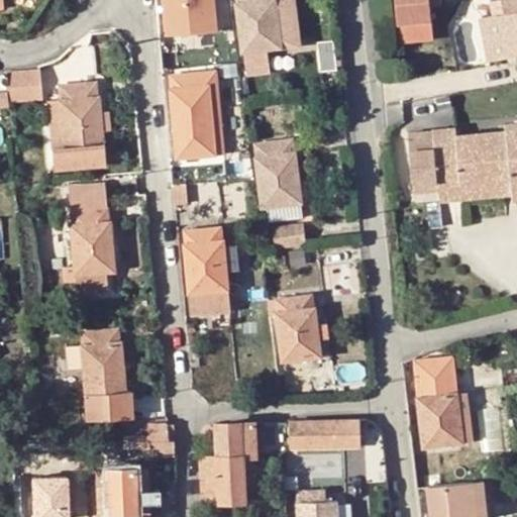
[(188,0),(162,0),(157,0),(159,33),(191,30),(188,0)]
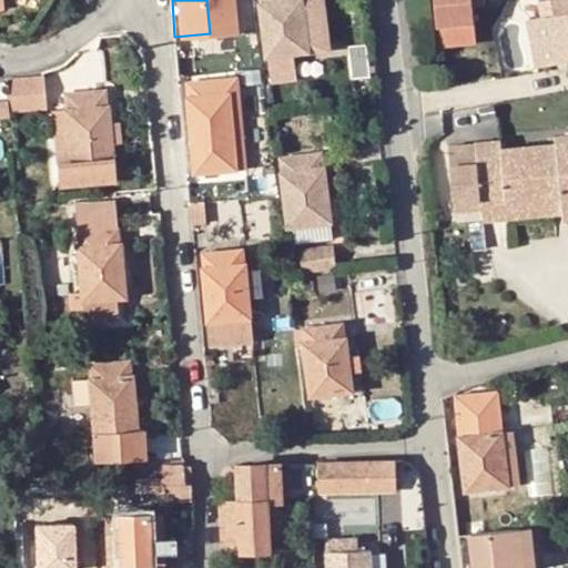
[(262,0),(262,3),(260,3),(266,58),(271,58),(274,81),(295,78),(293,54),(328,51),(322,0),(262,0)]
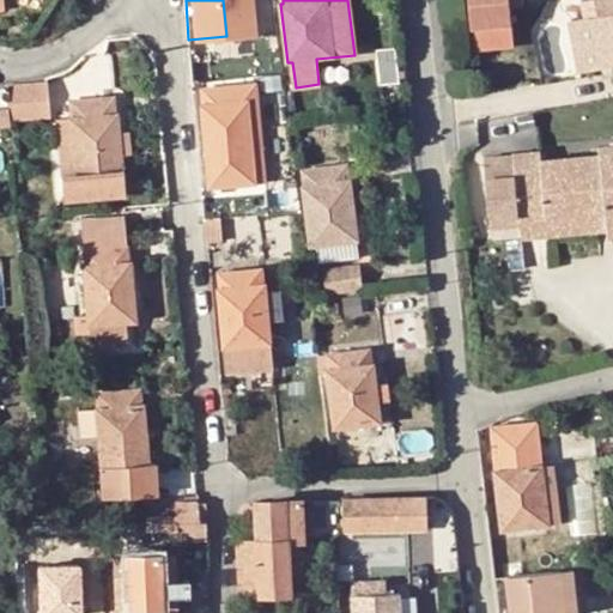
[(511,0),(471,0),(474,29),(514,25),(511,0)]
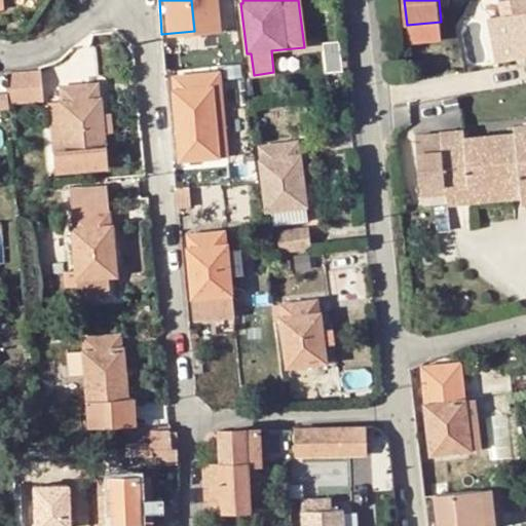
[(489,19),(497,64),(525,58),(525,0),(512,0),(497,3),(499,16),(489,19)]
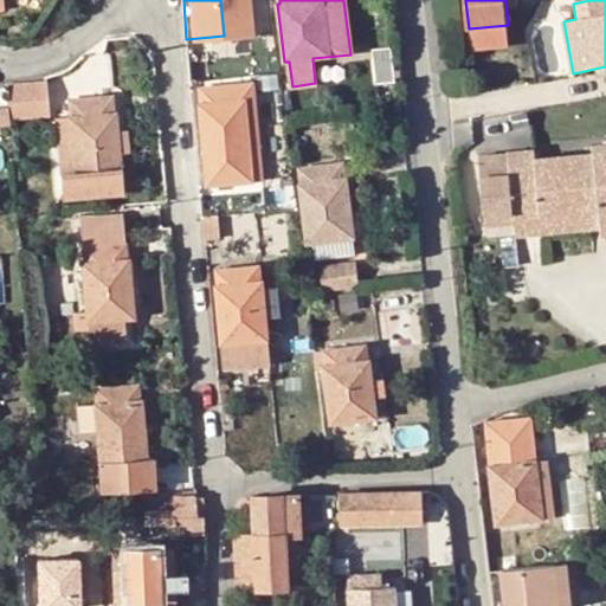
[(44,83),(8,85),(11,121),(47,117),(44,83)]
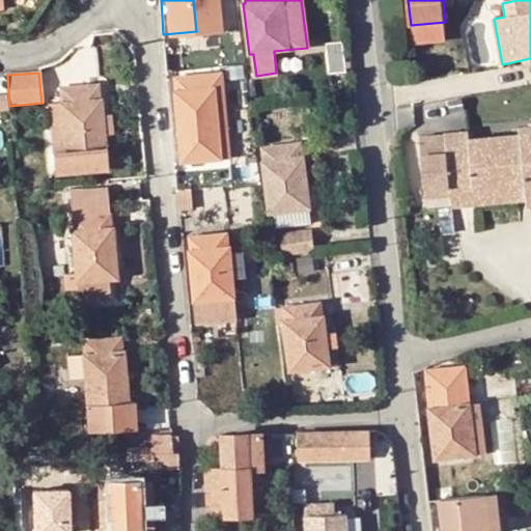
[(174,79),(182,163),(227,159),(222,88),(213,89),(212,76),(174,79)]
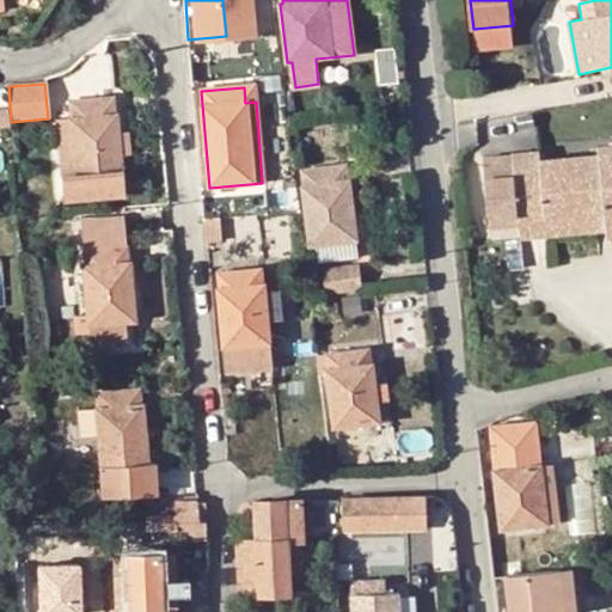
[(122,196),(118,157),(117,133),(116,116),(111,116),(110,99),(68,102),(69,120),(73,200),(122,196)]
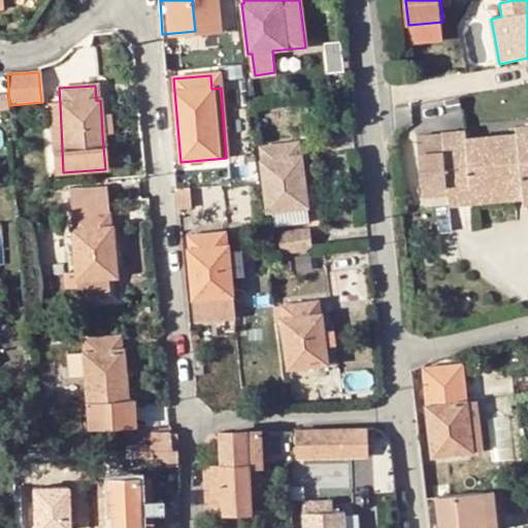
[(53,173),(63,172),(60,103),(47,104),(53,173)]
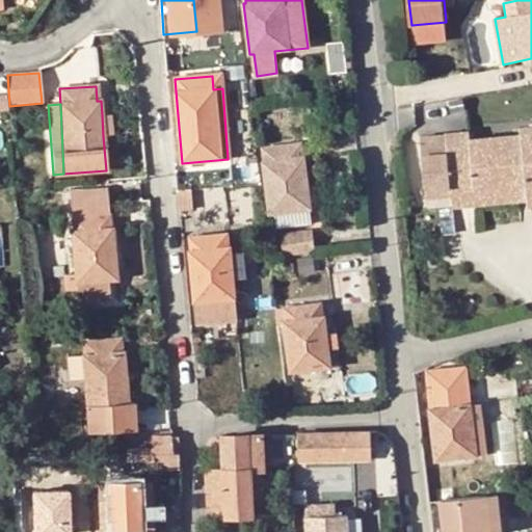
[(110,114),(102,115),(103,136),(112,135),(110,114)]
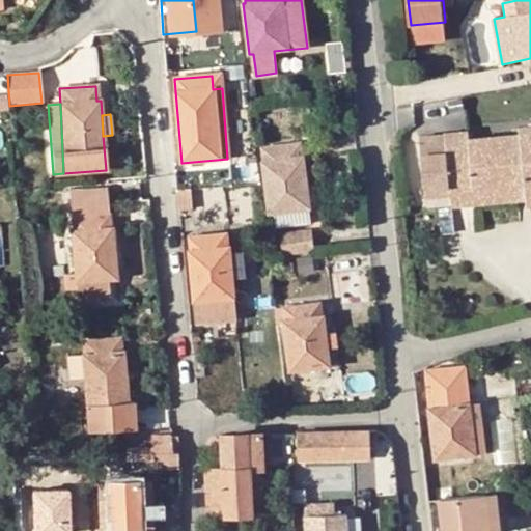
[(523,178),(524,200),(524,207),(530,206),(530,127),(519,128),(519,136),(470,140),(468,132),(444,134),(450,196),(451,207),(474,205),(473,183),(523,178)]
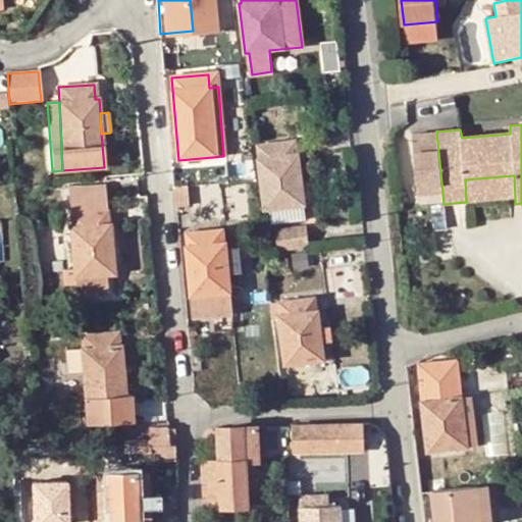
[(436,132),(414,135),(420,195),(442,193),(436,132)]
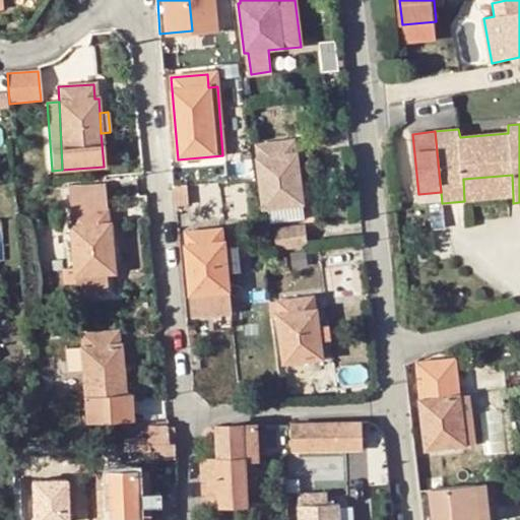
[(303,204),(301,187),(299,171),(298,154),(295,154),(293,142),(258,147),(259,160),(257,161),(263,209),(303,204)]
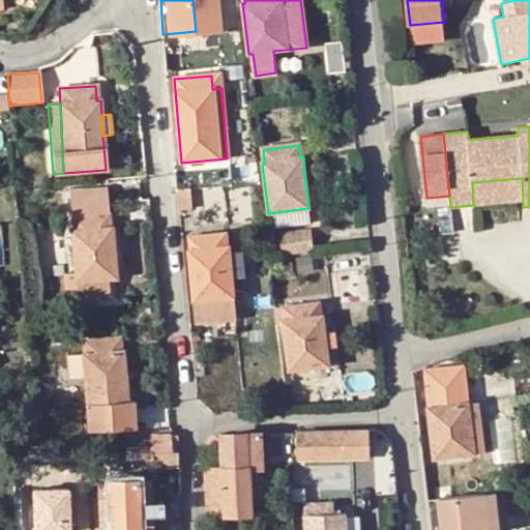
[(315,173),(304,174),(306,190),(316,188),(315,173)]
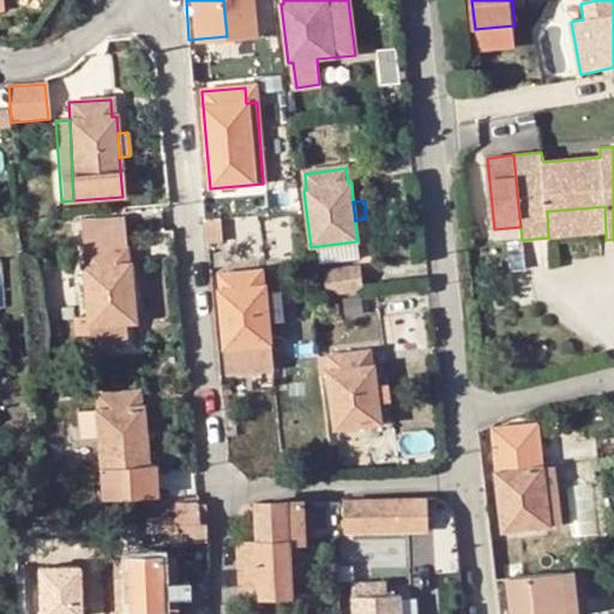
[(548,238),(606,232),(605,206),(547,211),(548,238)]
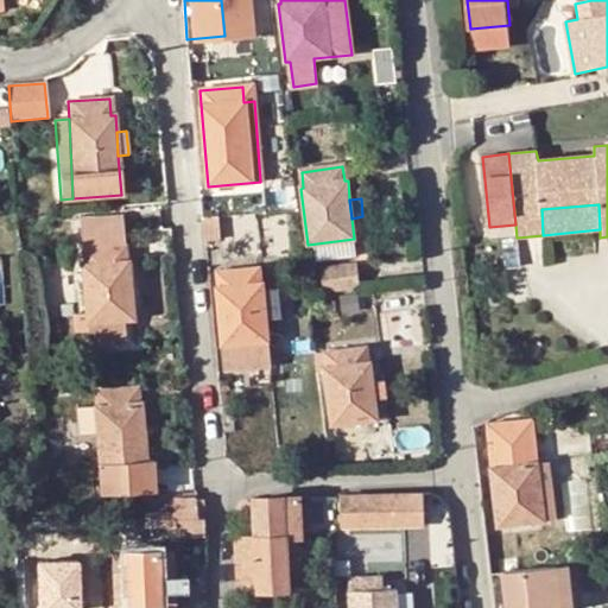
[(202,219),(204,241),(219,240),(220,230),(217,227),(222,226),(222,216),(202,219)]
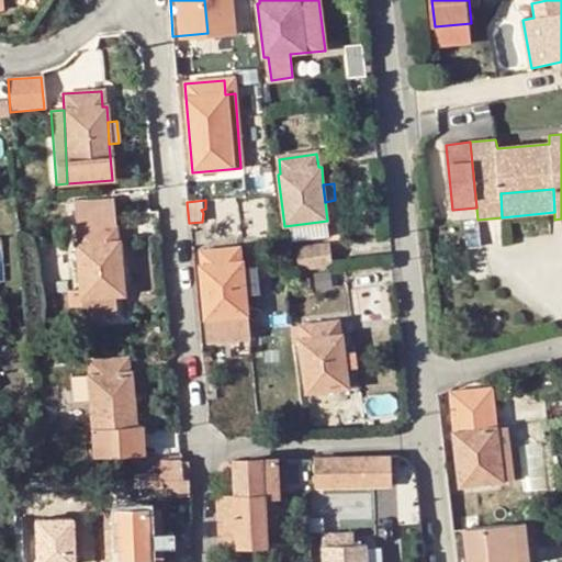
[(75,245),(81,319),(115,316),(114,298),(123,296),(117,240),(114,240),(113,226),(76,229),(77,245),(75,245)]
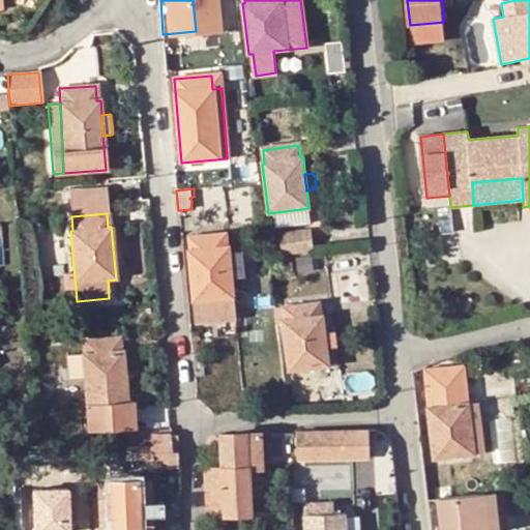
[(287,253),(315,249),(313,231),(285,235),(285,239),(275,241),(276,252),(287,251),(287,253)]
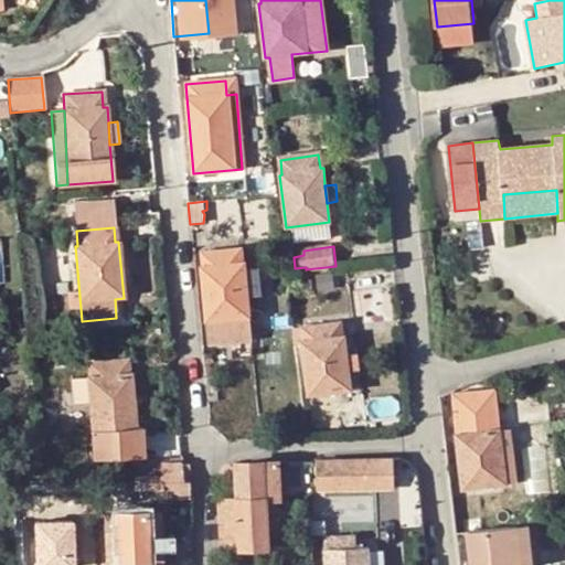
[(247,299),(244,270),(244,263),(241,263),(241,249),(203,253),(203,266),(202,267),(210,344),(225,343),(251,341),(247,299)]
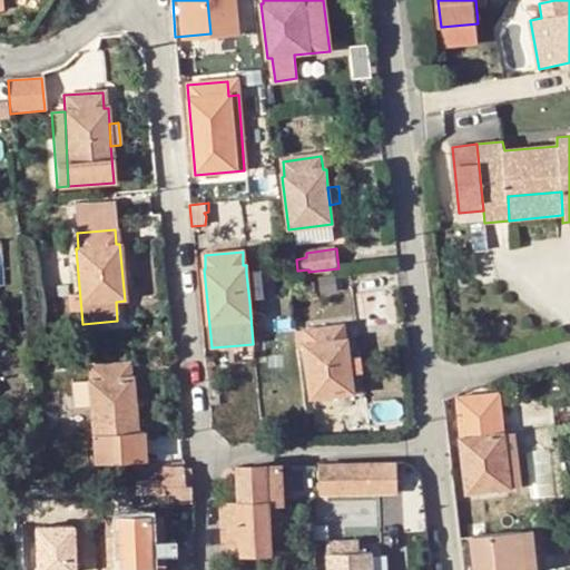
[(259,271),(246,273),(249,302),(264,300),(259,271)]
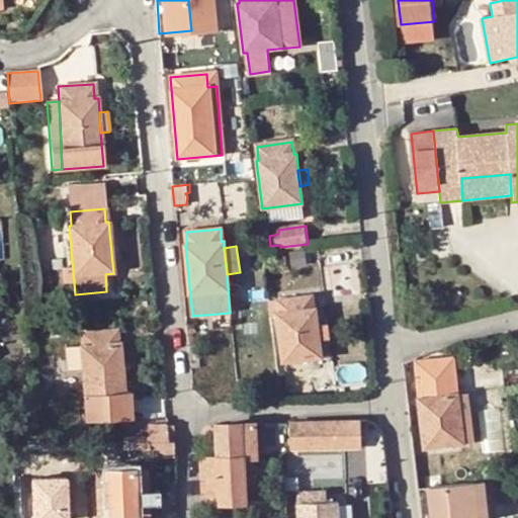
[(319,341),(318,326),(316,308),(312,308),(311,295),(277,300),(278,312),(276,314),(283,362),(321,358),(319,341)]
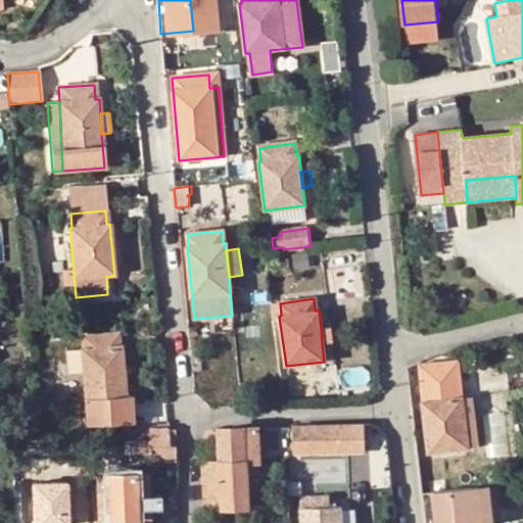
[(232,316),(208,318),(209,332),(234,331),(232,316)]
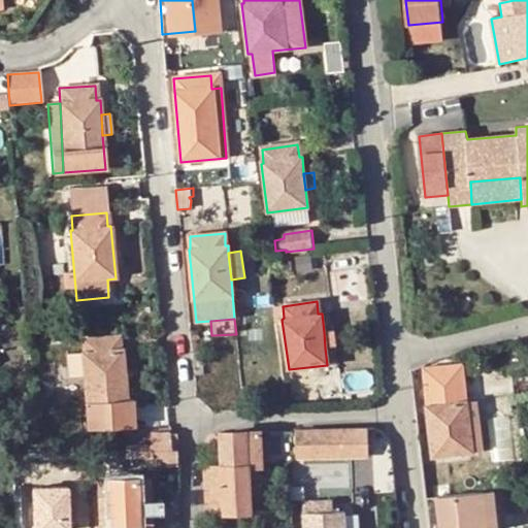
[(197,331),(189,331),(191,354),(197,353),(197,342),(198,341),(197,331)]
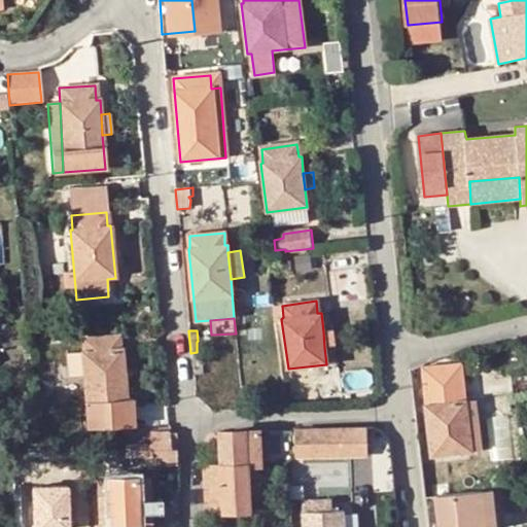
[(336,330),(323,331),(324,347),(337,346),(336,330)]
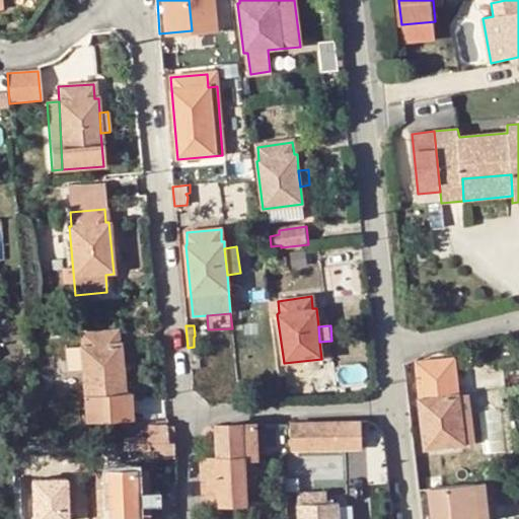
[(115,329),(80,334),(81,349),(79,349),(86,423),(132,419),(129,393),(123,393),(123,386),(120,350),(119,345),(116,345),(115,329)]
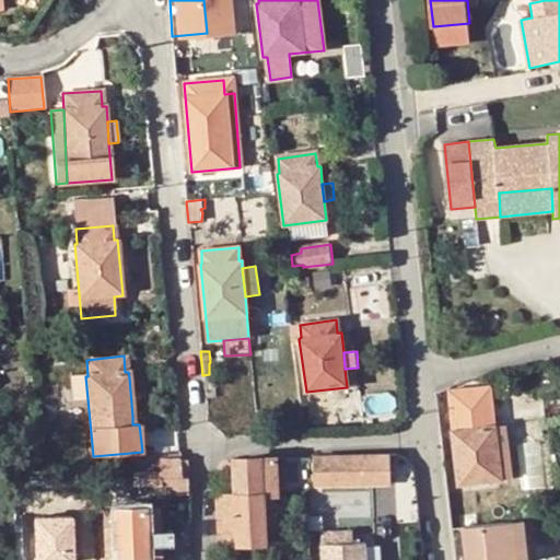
[(213,374),(209,374),(202,375),(205,398),(214,398),(213,393),(213,374)]
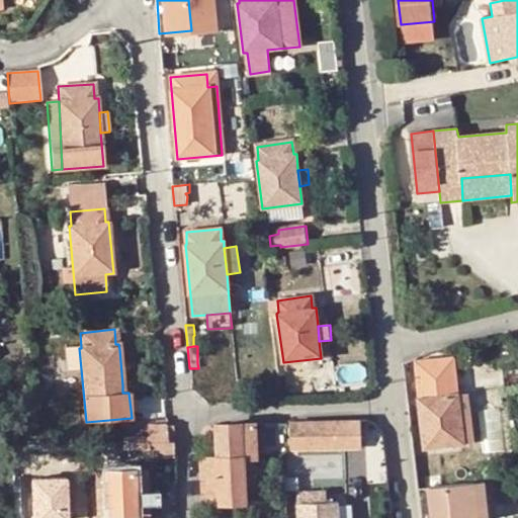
[(119,349),(122,385),(132,385),(128,349),(119,349)]
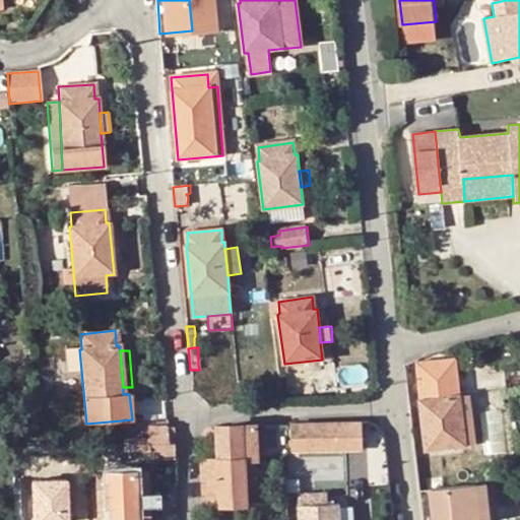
[(426,450),(465,446),(460,396),(456,397),(454,382),(452,361),(416,365),(421,400),(419,402),(426,450)]
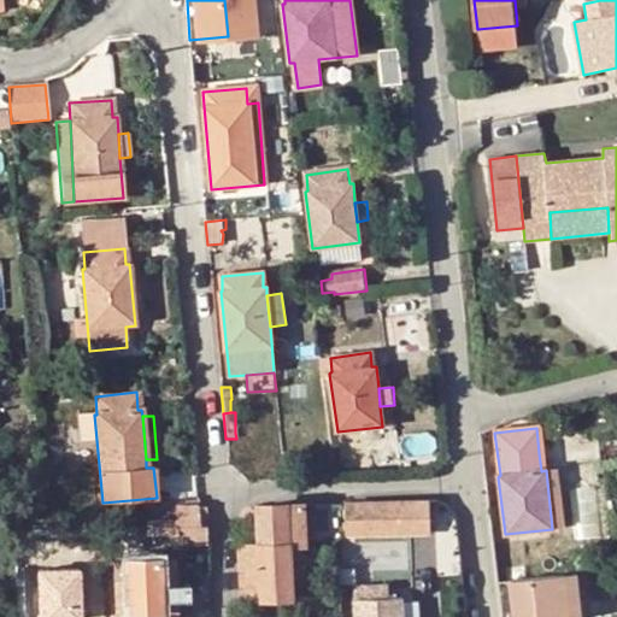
[(548,453),(539,453),(541,471),(546,470),(551,470),(548,453)]
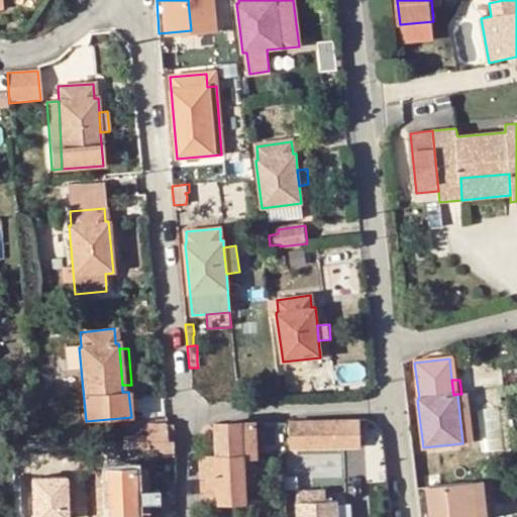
[(467,393),(461,394),(457,394),(462,443),(472,442),(467,393)]
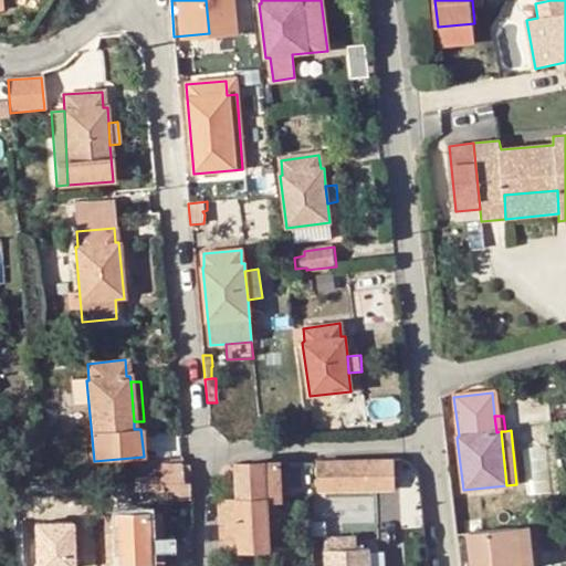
[(316,462),(317,491),(364,491),(363,460),(316,462)]
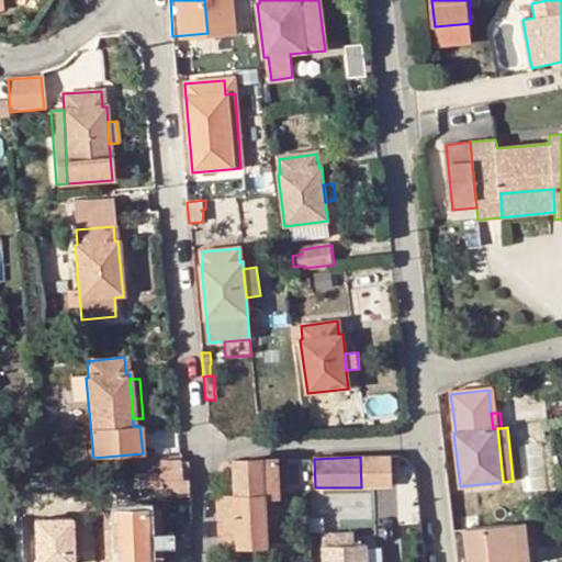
[(367,457),(360,457),(361,487),(393,486),(392,457),(367,457)]
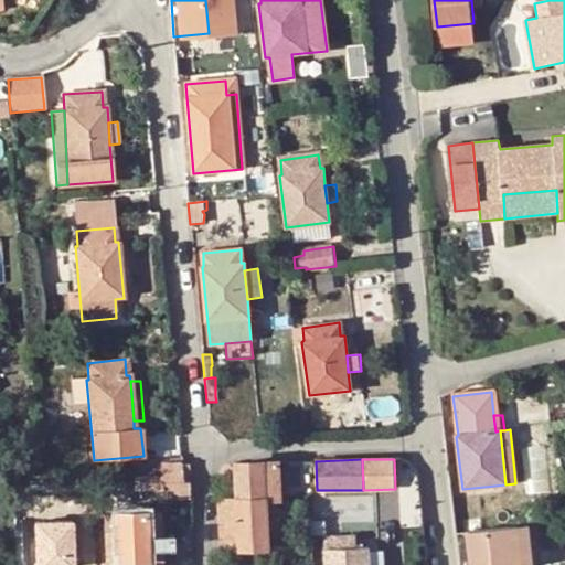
[(187,465),(180,466),(166,465),(160,465),(161,476),(161,482),(188,481),(187,465)]
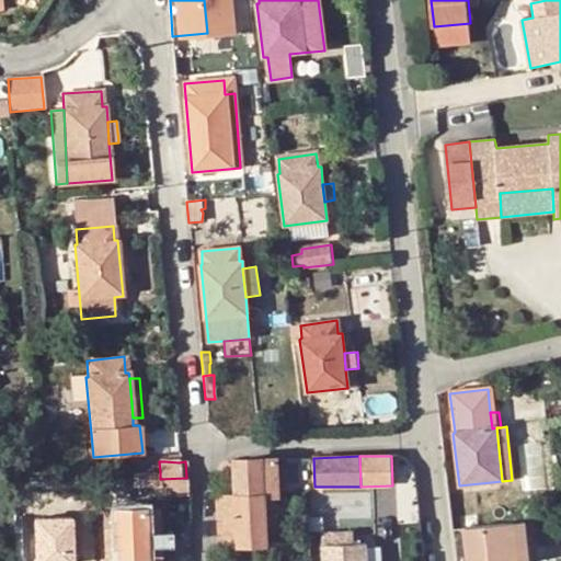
[(144,473),(144,488),(159,489),(160,495),(187,495),(186,478),(160,479),(160,472),(144,473)]
